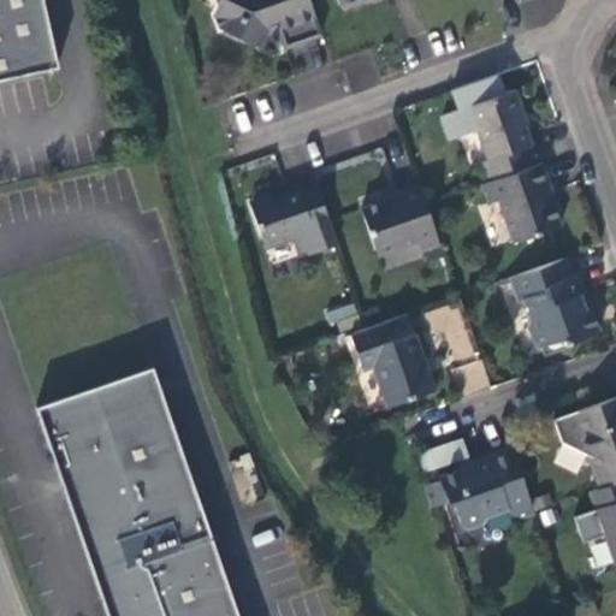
[(0,0),(0,77),(58,64),(42,0),(0,0)]
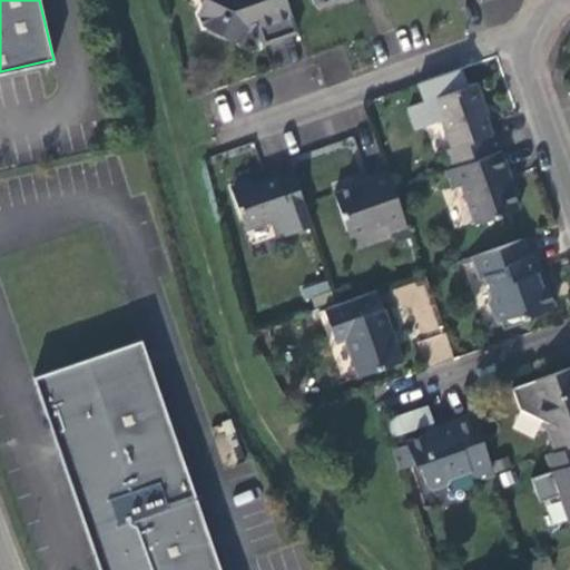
[(264,47),(298,36),(285,0),(205,0),(203,6),(220,15),(212,32),(239,46),(245,33),(259,30),(264,47)]
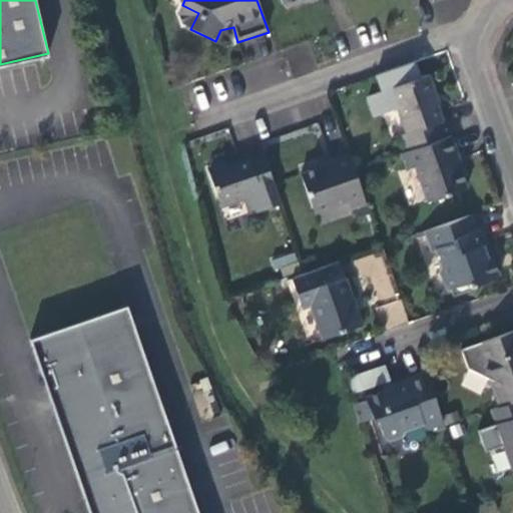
[(409,151),(447,138),(441,123),(445,122),(435,96),(437,95),(430,75),(391,89),(407,134),(403,135),(409,151)]
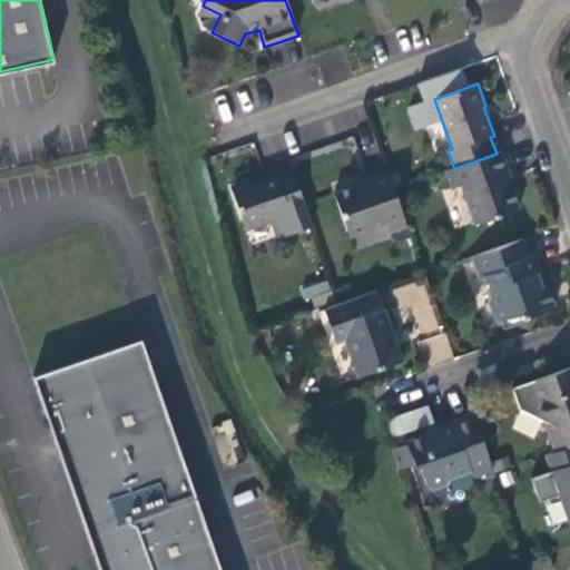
[(508,169),(502,151),(497,154),(454,168),(446,172),(453,189),(462,186),(477,225),(520,210),(505,170),(508,169)]
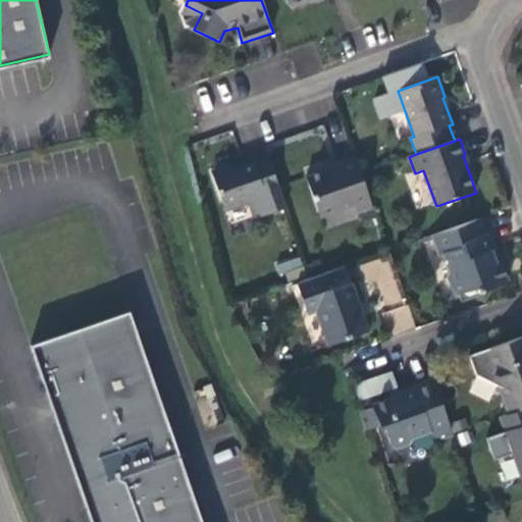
[(286,208),(269,157),(255,162),(254,161),(213,175),(225,211),(251,203),(256,218),(286,208)]
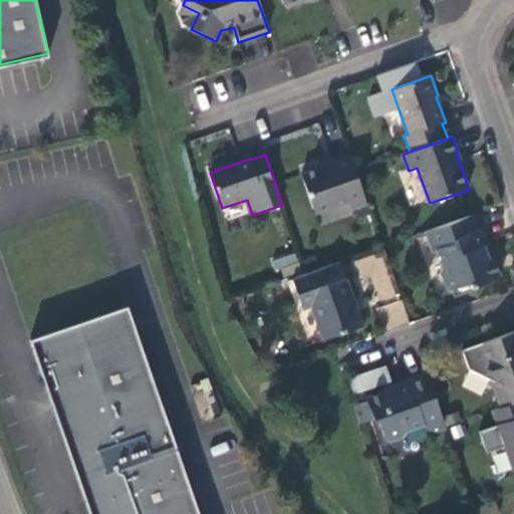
[(354,171),(349,156),(332,163),(333,166),(301,177),(315,215),(347,204),(350,211),(367,205),(354,171)]
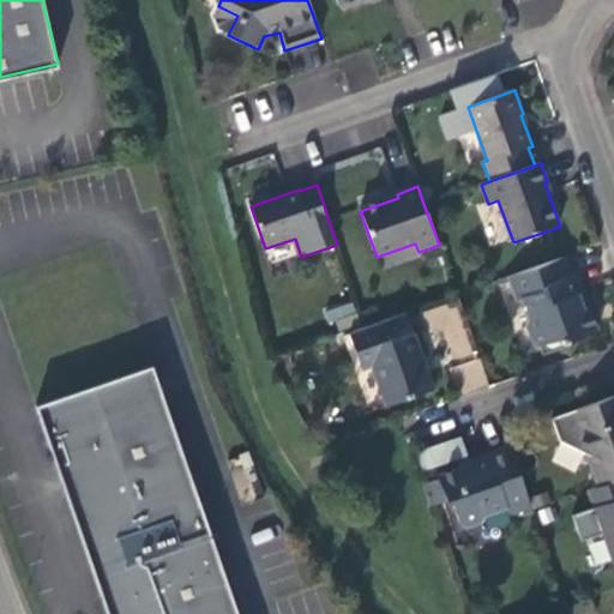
[(570,276),(564,259),(506,278),(515,300),(519,299),(528,319),(524,325),(530,343),(542,345),(559,339),(561,343),(596,333),(588,307),(583,308),(577,295),(581,294),(575,275),(570,276)]
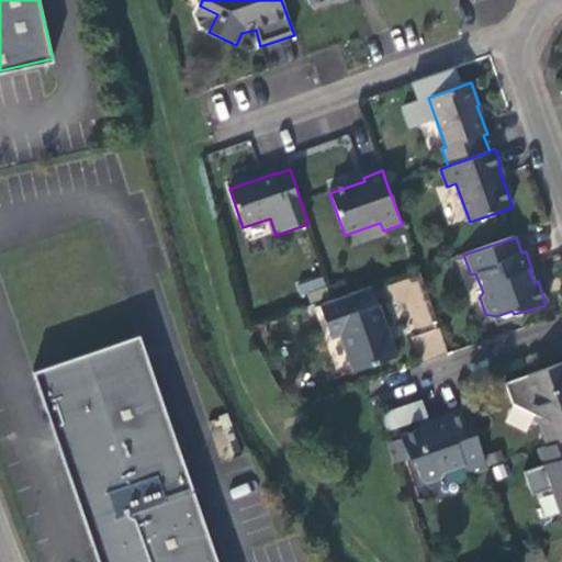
[(416,362),(446,352),(419,273),(390,283),(416,362)]
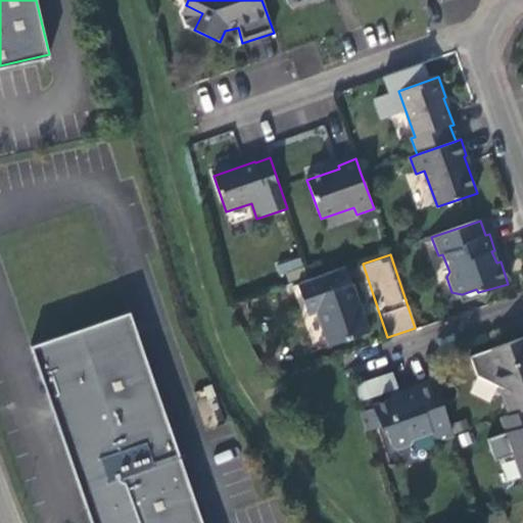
[(284,279),(305,274),(301,257),(280,263),(284,279)]
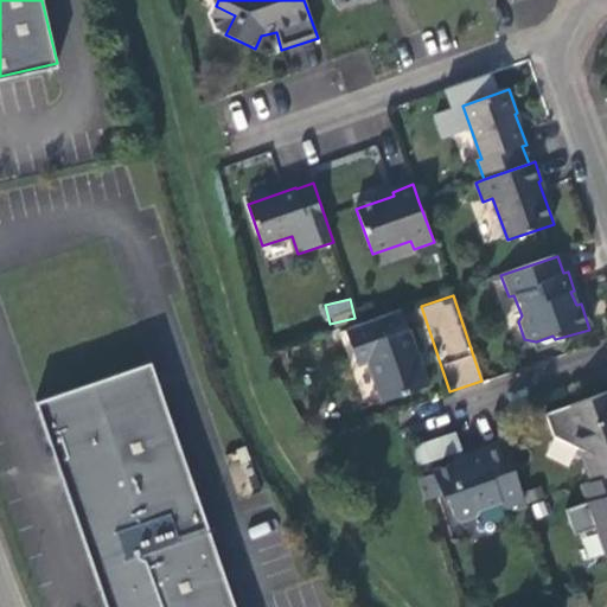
[(402,311),(345,330),(359,368),(371,363),(385,401),(429,384),(402,311)]
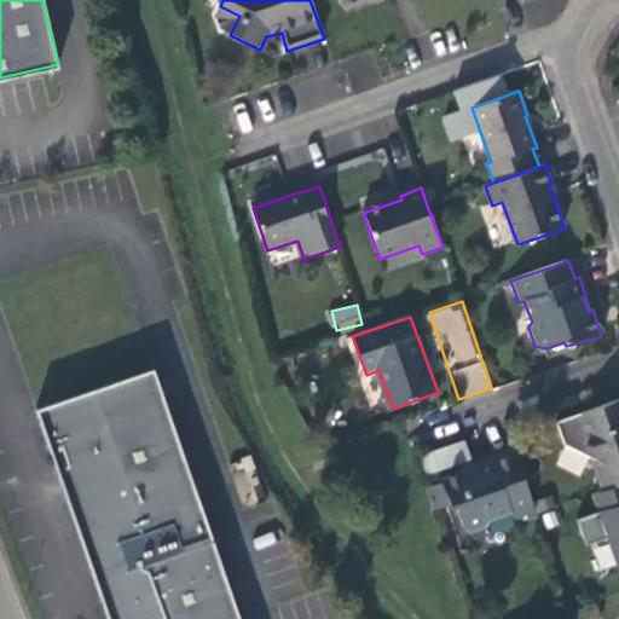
[(237,618),(152,369),(35,409),(106,618),(237,618)]
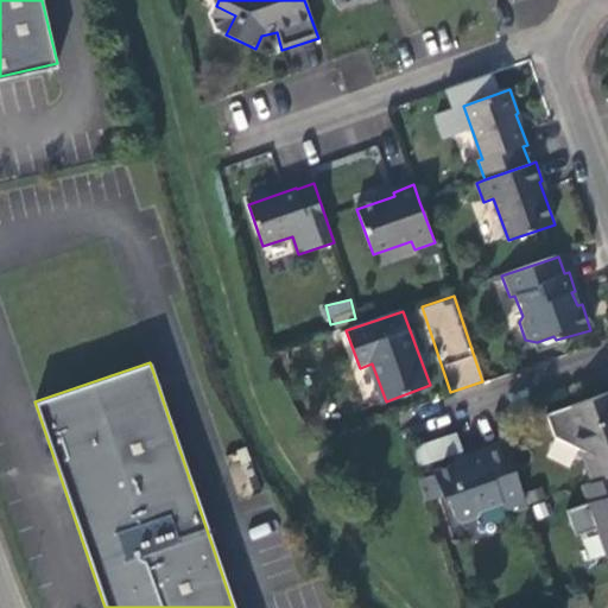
[(607,476),(607,392),(567,407),(546,415),(553,437),(581,450),(593,482),(607,476)]
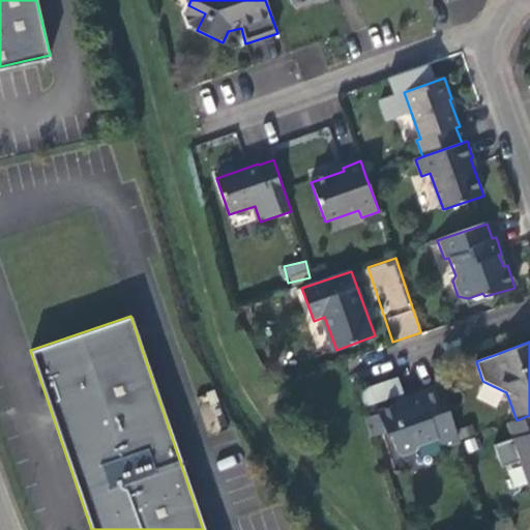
[(396,402),(404,399),(404,396),(396,376),(358,389),(363,405),(393,394),(396,402)]
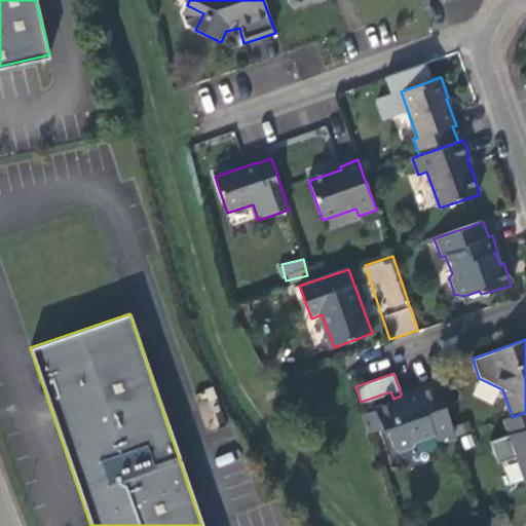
[(457,439),(437,379),(418,386),(418,387),(401,393),(401,396),(393,399),(375,405),(376,408),(361,413),(367,431),(382,426),(386,429),(392,447),(399,451),(412,447),(414,441),(434,436),(438,446),(457,439)]
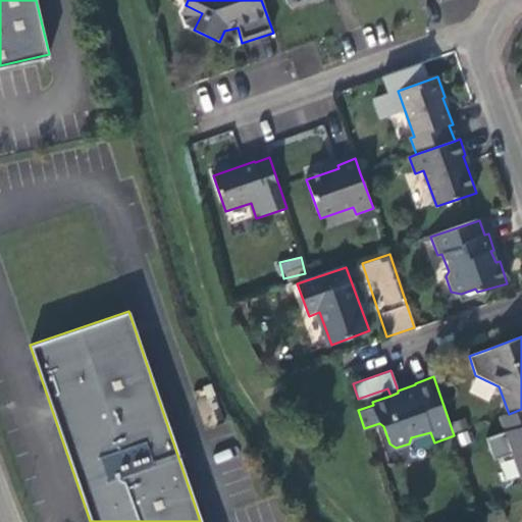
[(521,409),(509,414),(501,417),(521,476),(521,409)]
